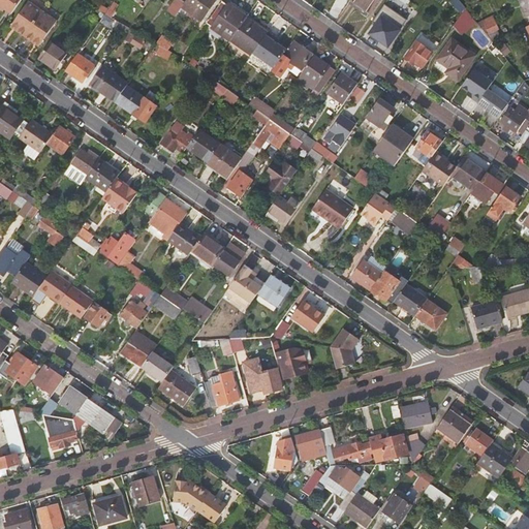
[(0,0),(0,20),(10,4),(3,0),(0,0)]
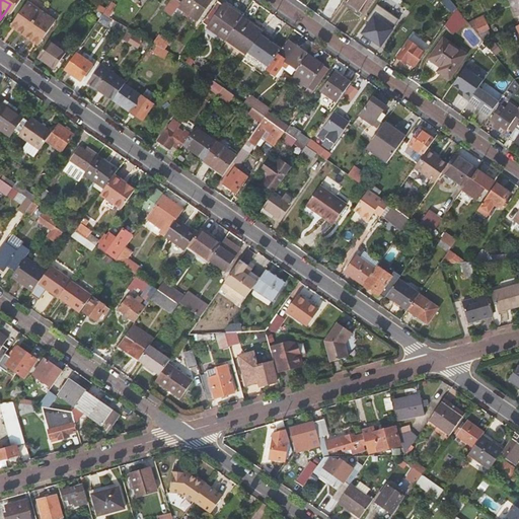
[(179,7),(182,3),(176,0),(173,0),(165,12),(173,17),(179,7)]
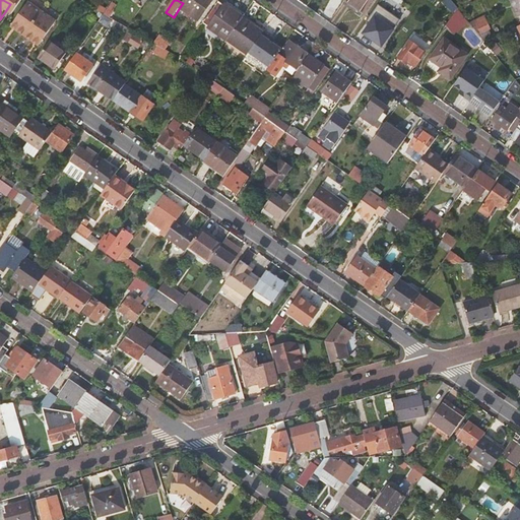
[(212,0),(185,0),(183,3),(180,7),(200,21),(214,1),(212,0)]
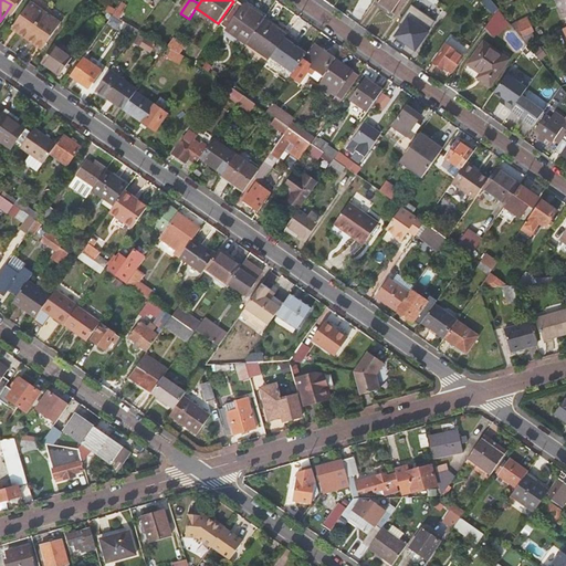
[(379,0),(376,0),(374,3),(395,18),(398,13),(379,0)]
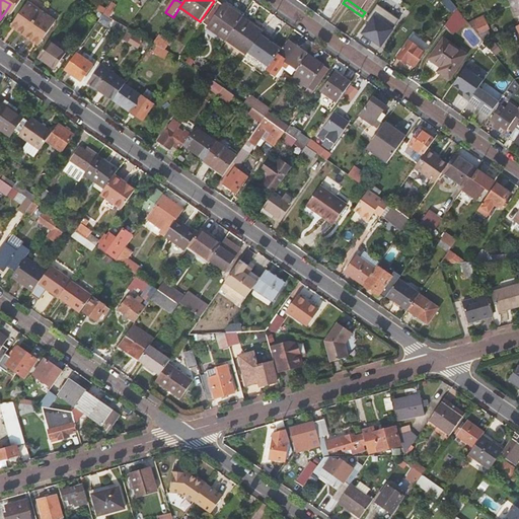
[(348,0),(365,12),(373,0),(348,0)]
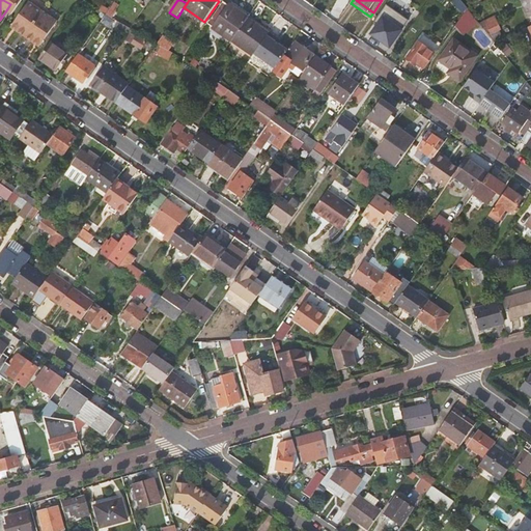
[(208,25),(232,43),(248,20),(229,7),(230,6),(224,2),(208,25)]
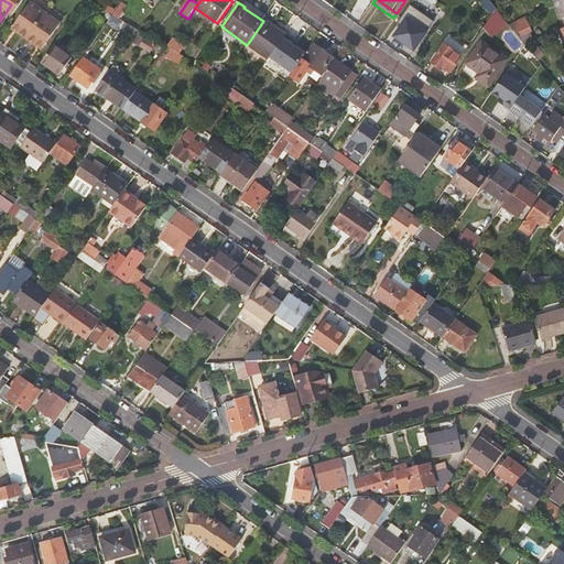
[(62,24),(32,3),(13,30),(43,51),(62,24)]
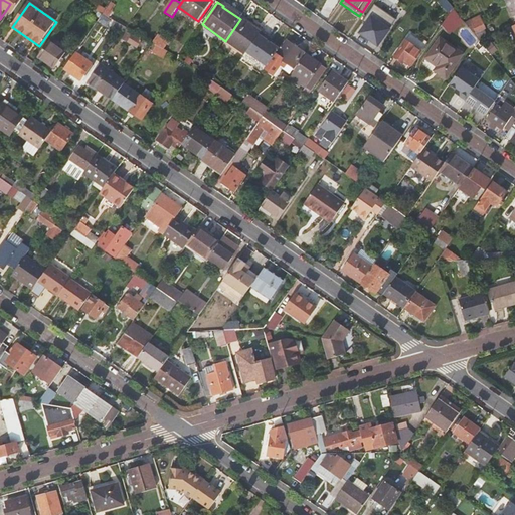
[(222,7),(240,19),(243,15),(226,3),(223,6),(222,7)]
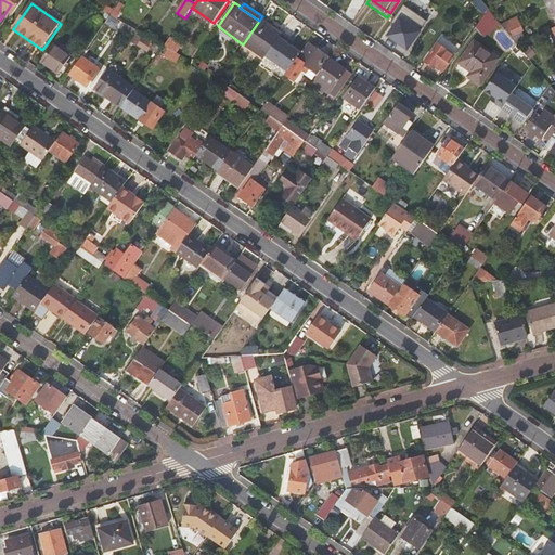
[(391,36),(411,49),(429,21),(411,8),(391,36)]
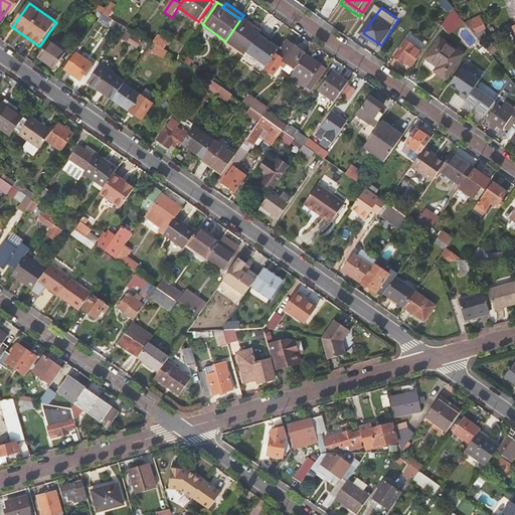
[(455,8),(445,24),(466,45),(475,32),(455,8)]
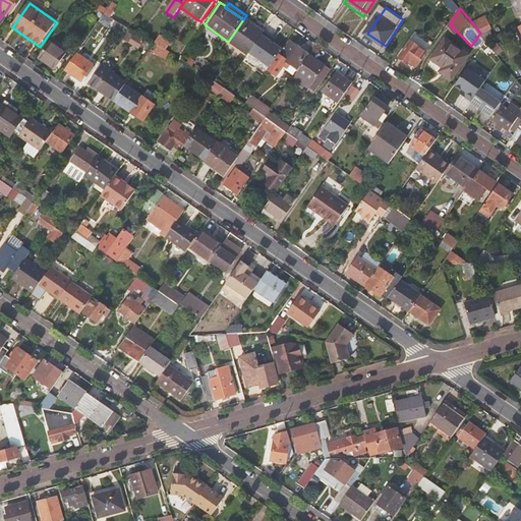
[(93,15),(101,20),(105,15),(96,10),(93,15)]
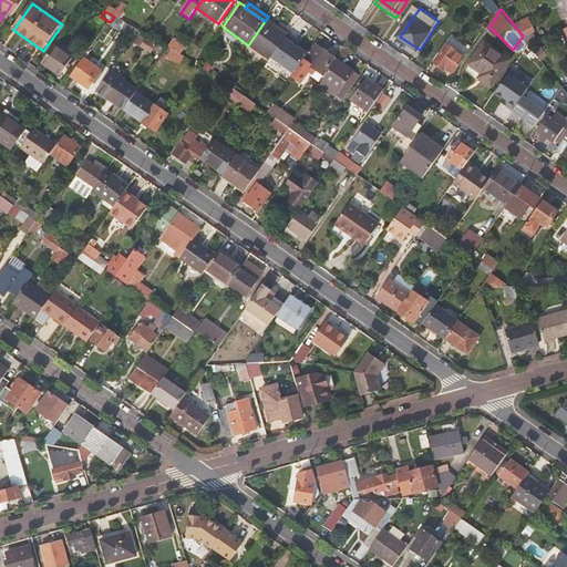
[(536,32),(531,19),(521,22),(526,35),(536,32)]
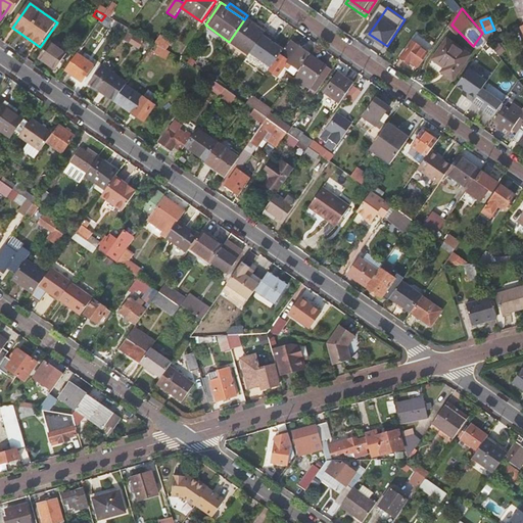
[(244,19),(229,42),(249,56),(250,54),(265,34),(244,19)]
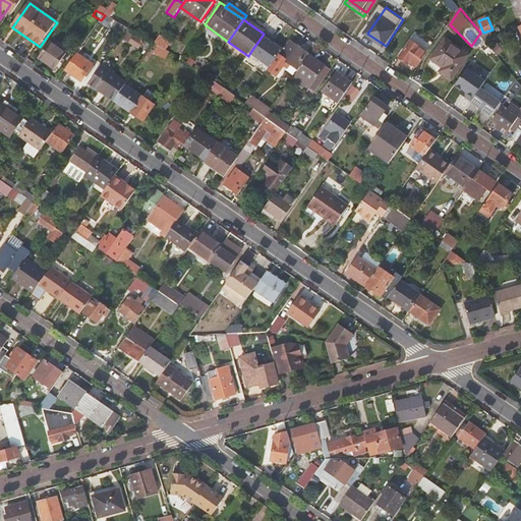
[(140,29),(148,33),(151,29),(151,27),(145,23),(140,29)]
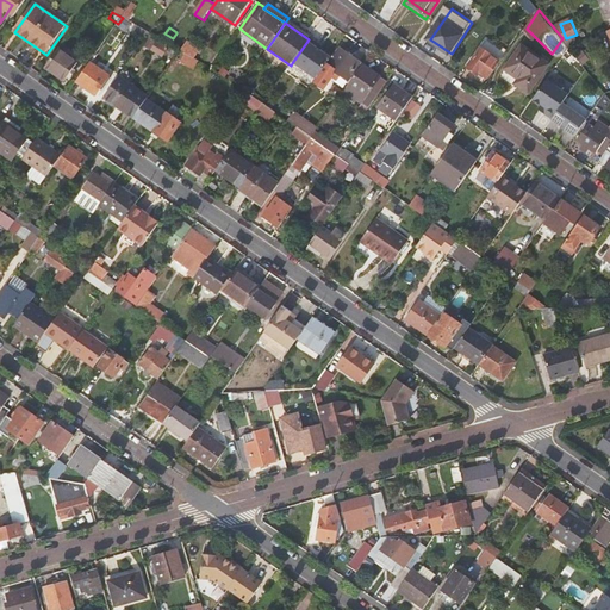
[(139,35),(148,38),(150,33),(143,29),(139,35)]
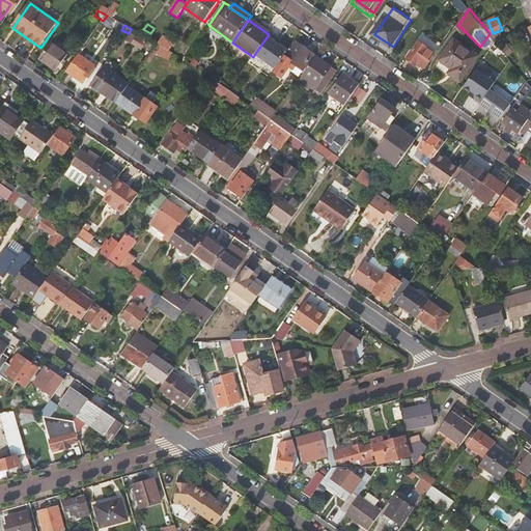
[(277,39),(270,34),(269,34),(254,55),(276,70),(283,59),(284,57),(288,52),(275,42),(277,39)]
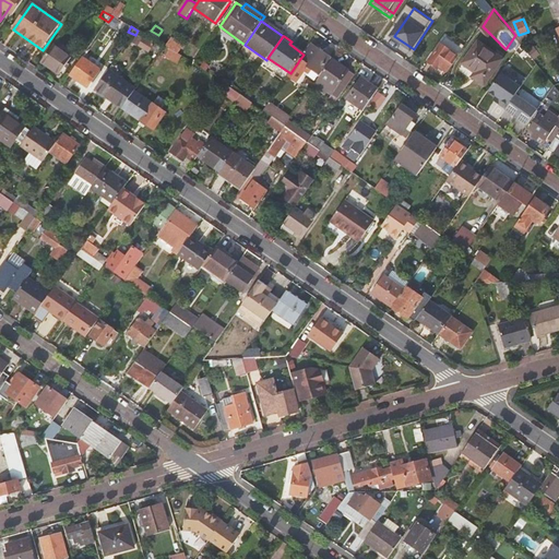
[(170,46),(166,56),(177,61),(186,44),(171,37),(167,45),(170,46)]
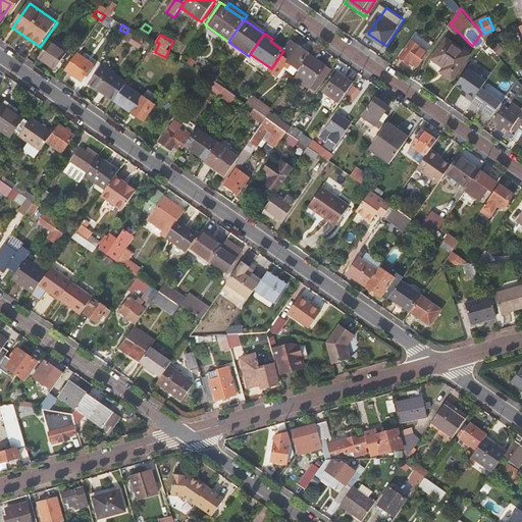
[(510,36),(503,38),(506,44),(512,41),(510,36)]
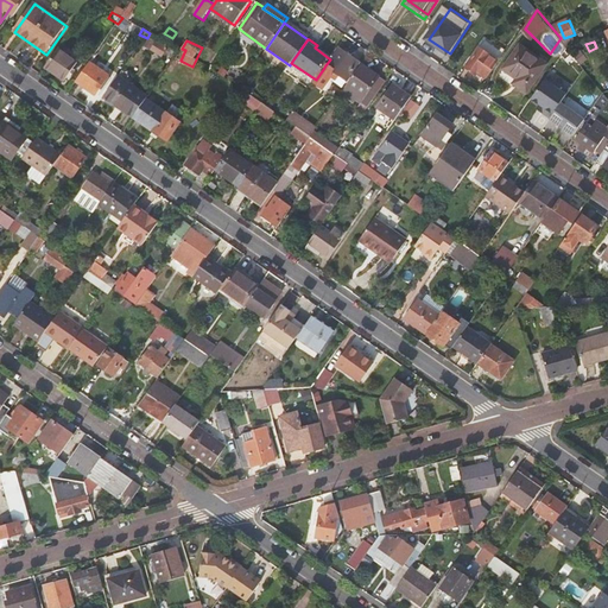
[(506,68),(518,77),(523,81),(519,87),(527,93),(549,63),(523,44),(506,68)]
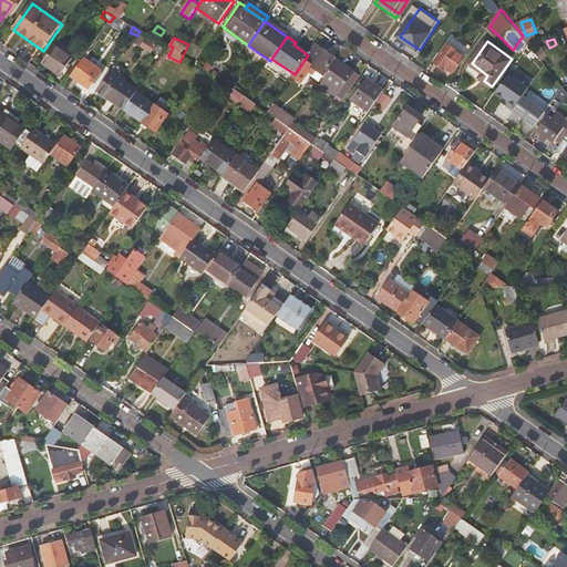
[(465,58),(447,45),(436,63),(445,70),(447,68),(454,72),(465,58)]
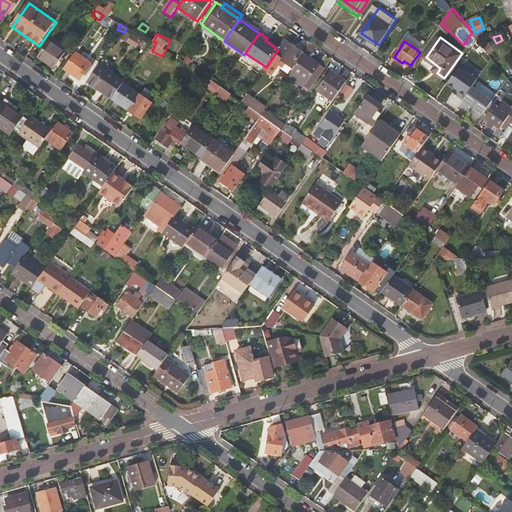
[(50,42),(39,57),(55,68),(65,53),(50,42)]
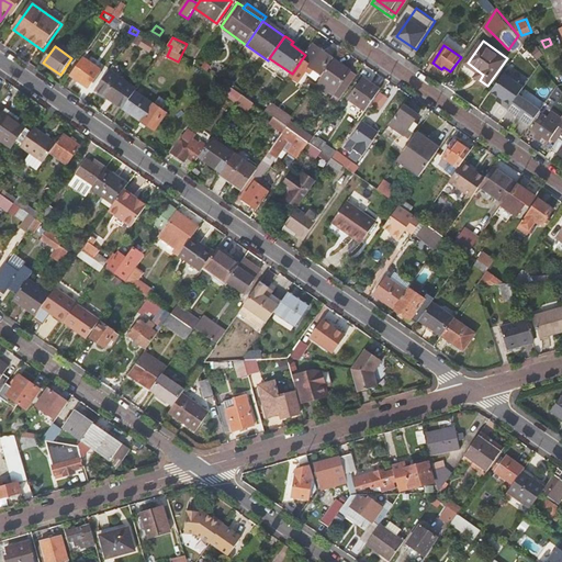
[(302,62),(301,60),(300,63),(292,74),(282,88),(291,93),(305,75),(310,67),(318,74),(321,75),(332,59),(313,46),(302,62)]
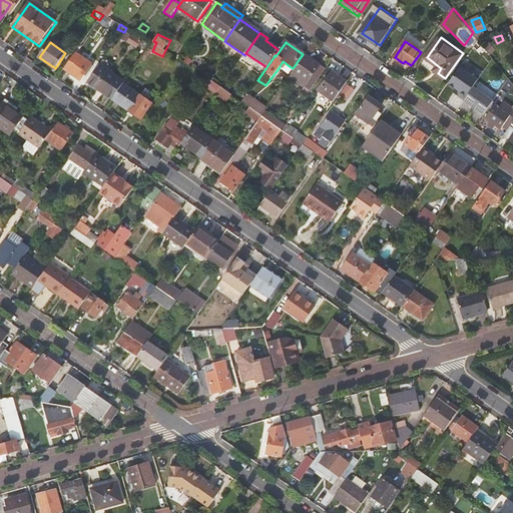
[(316,84),(327,69),(306,54),(294,71),(308,81),(309,80),(316,84)]
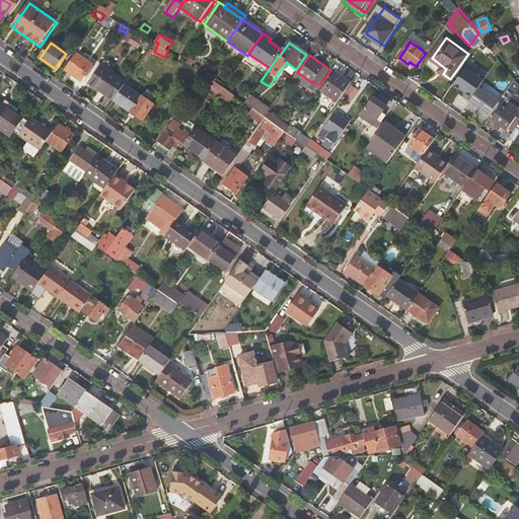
[(75,56),(64,72),(80,83),(91,67),(75,56)]
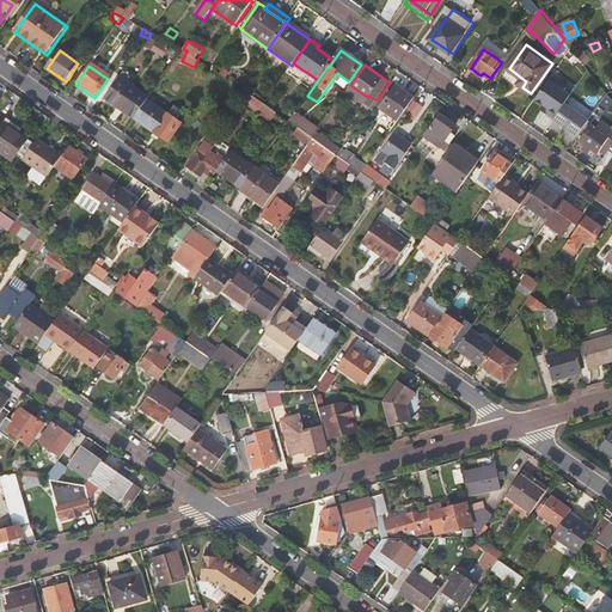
[(342,87),(347,80),(337,73),(332,81),(342,87)]
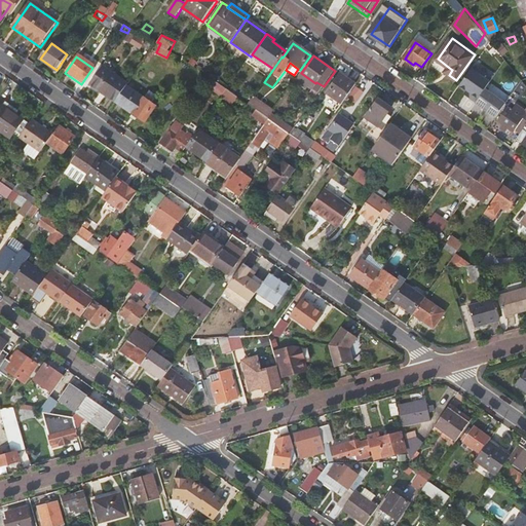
[(103,67),(90,85),(115,103),(128,84),(103,67)]
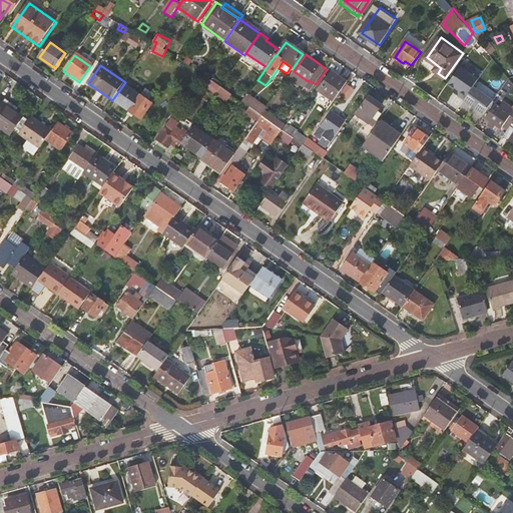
[(335,100),(348,81),(334,70),(320,89),(335,100)]
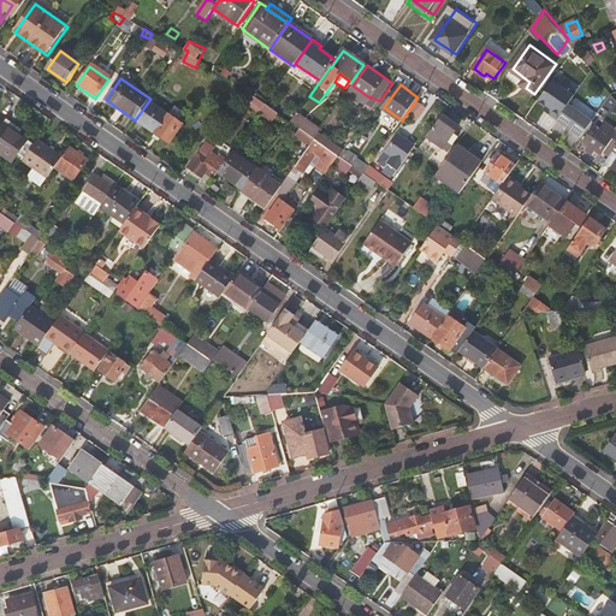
[(578,132),(590,116),(557,93),(549,105),(564,116),(561,120),(578,132)]
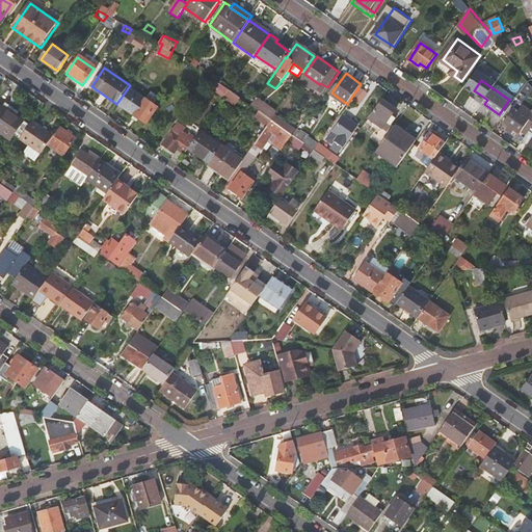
[(231,90),(218,82),(216,85),(218,87),(215,91),(224,99),(231,90)]
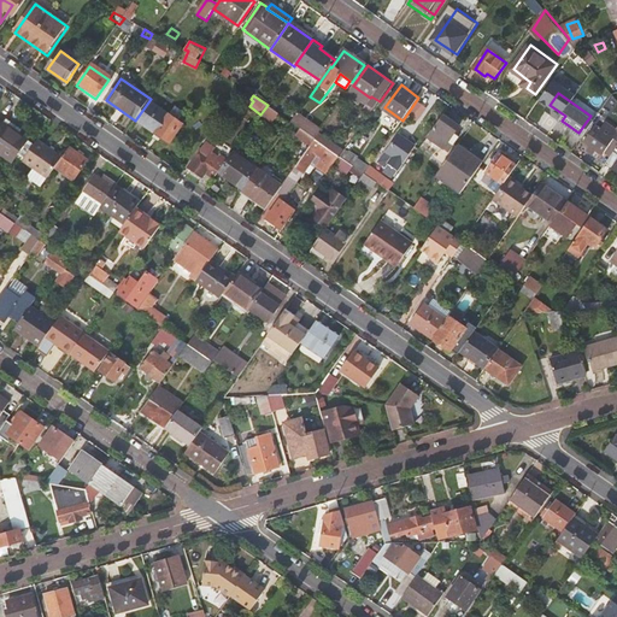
[(310,97),(306,100),(317,107),(319,103),(310,97)]
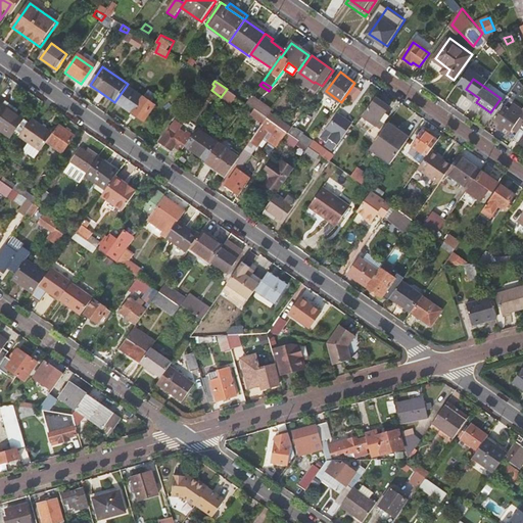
[(114,102),(139,119),(151,101),(128,84),(114,102)]
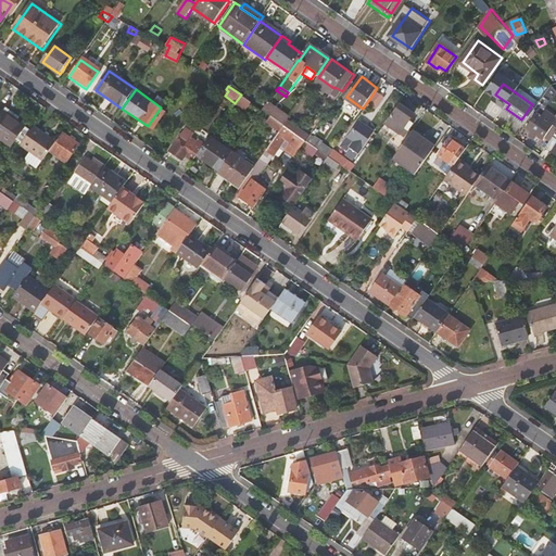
[(241,95),(235,103),(256,118),(263,110),(241,95)]
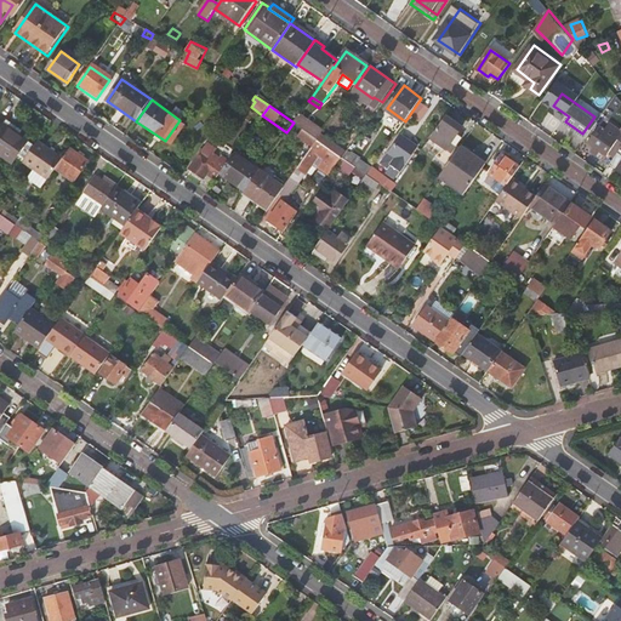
[(446,115),(429,138),(446,151),(451,143),(455,147),(461,138),(456,136),(462,127),(446,115)]
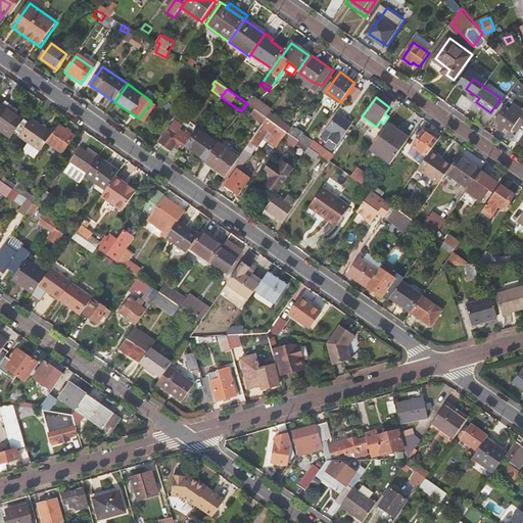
[(151,101),(139,119),(144,123),(156,105),(151,101)]
